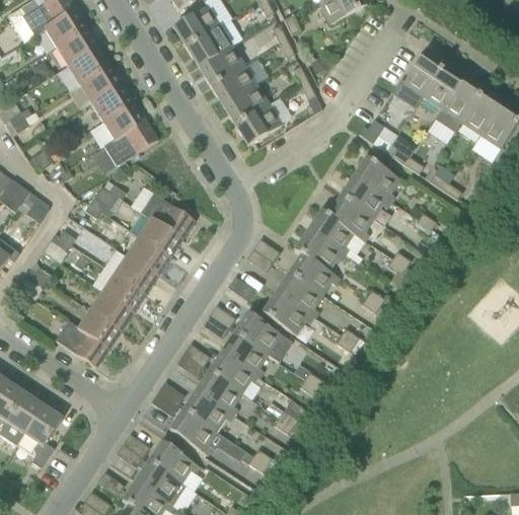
[(44,29),(76,9),(70,0),(48,0),(22,16),(34,37),(44,30),(44,29)]
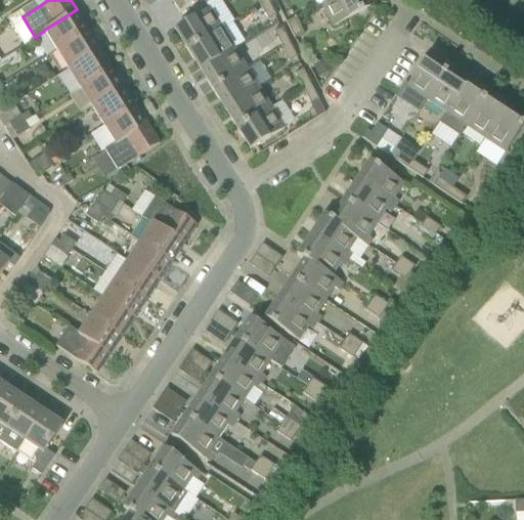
[(173,0),(180,10),(194,0),(173,0)]
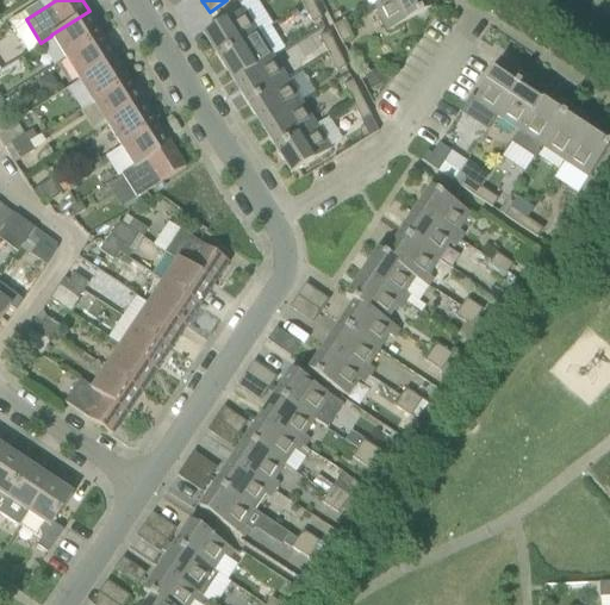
[(309,0),(303,4),(312,20),(322,16),(313,0),(309,0)]
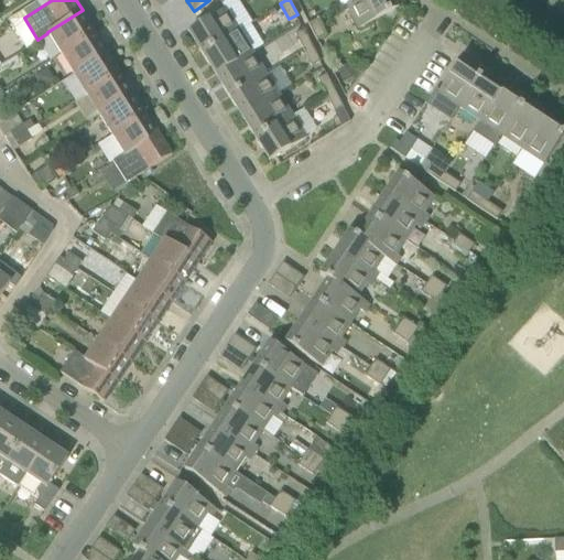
[(350,0),(346,2),(358,27),(398,7),(393,0),(350,0)]
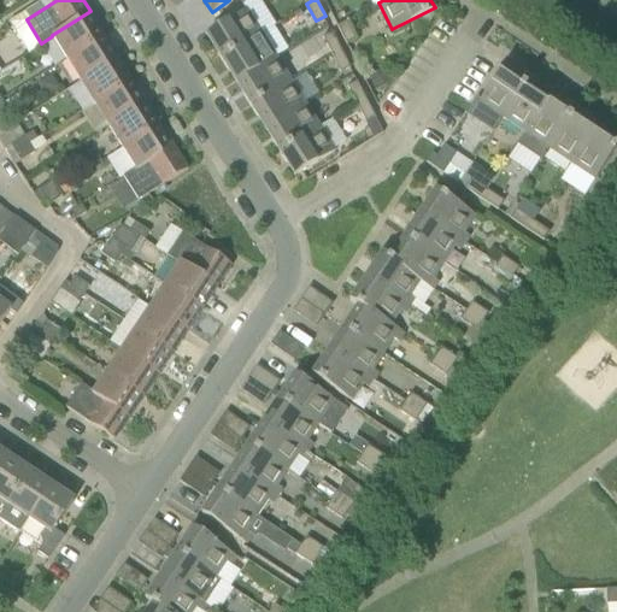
[(221,57),(262,31),(246,6),(211,29),(206,31),(221,57)]
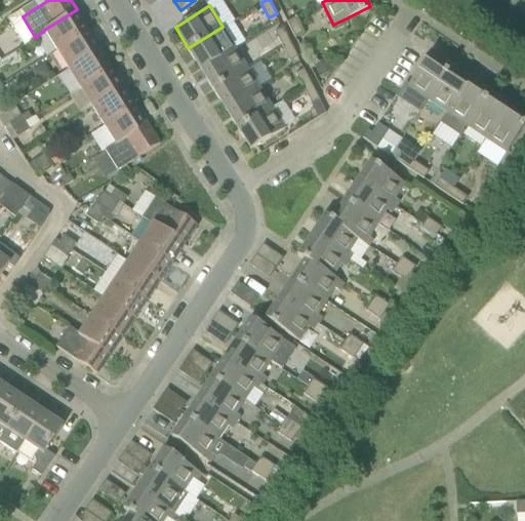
[(88,28),(77,9),(44,30),(44,31),(55,48),(88,28)]
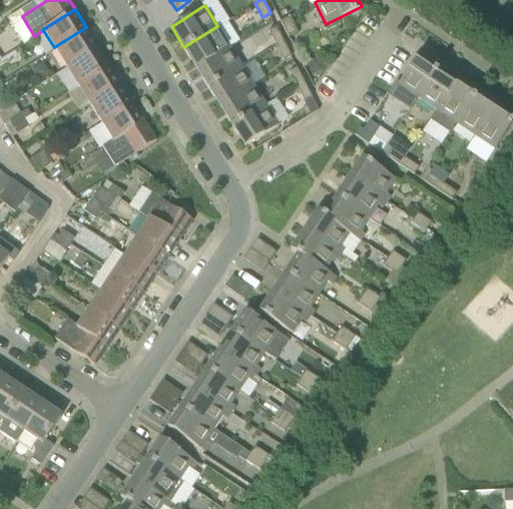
[(281,19),(288,34),(296,30),(289,15),(281,19)]
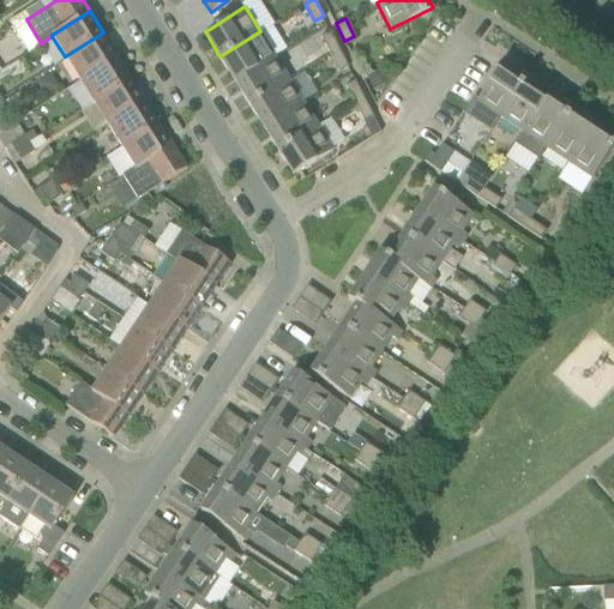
[(330,52),(339,48),(330,30),(320,35),(330,52)]
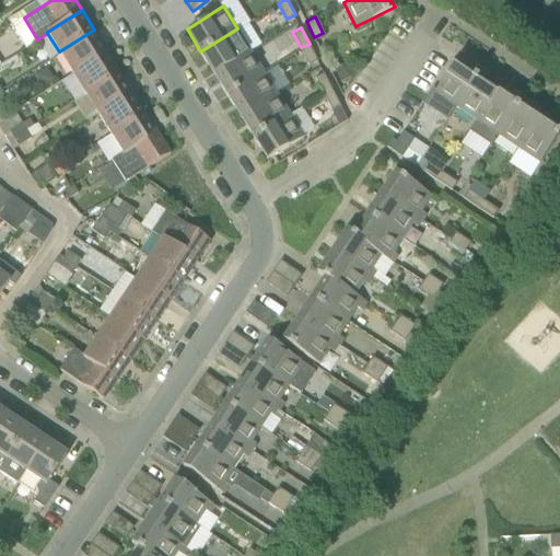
[(237,29),(200,51),(213,72),(251,49),(237,29)]
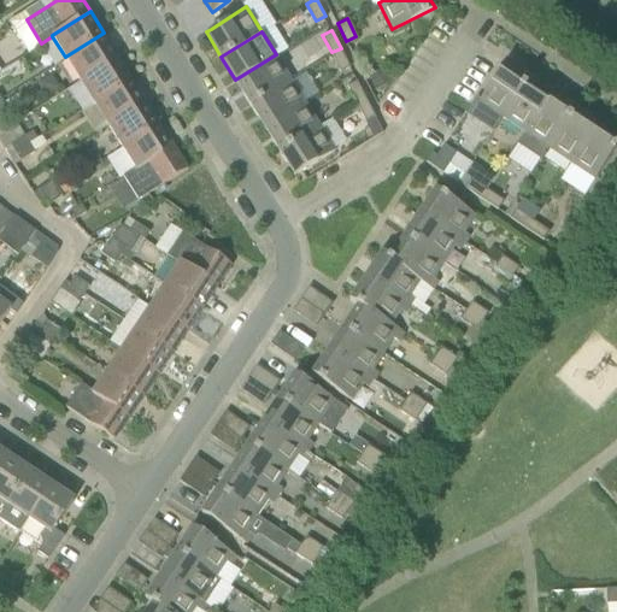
[(118,56),(104,33),(65,57),(80,80),(118,56)]
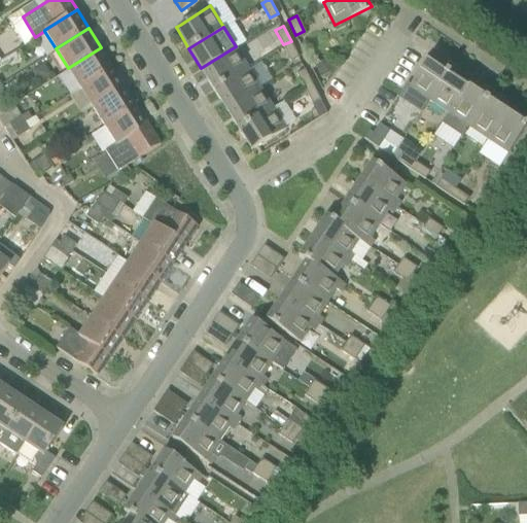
[(299,56),(291,41),(283,44),(290,60),(299,56)]
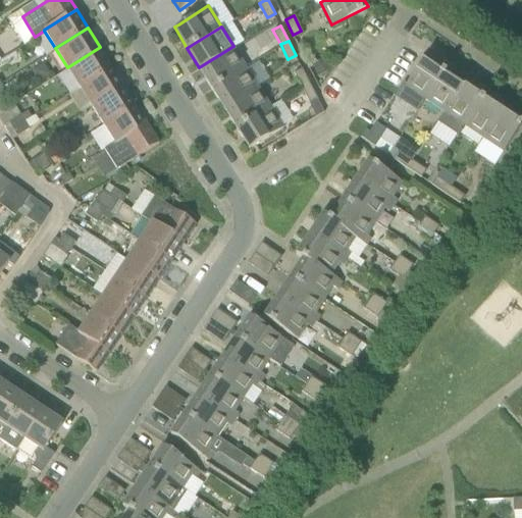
[(199,67),(212,87),(246,65),(233,46),(199,67)]
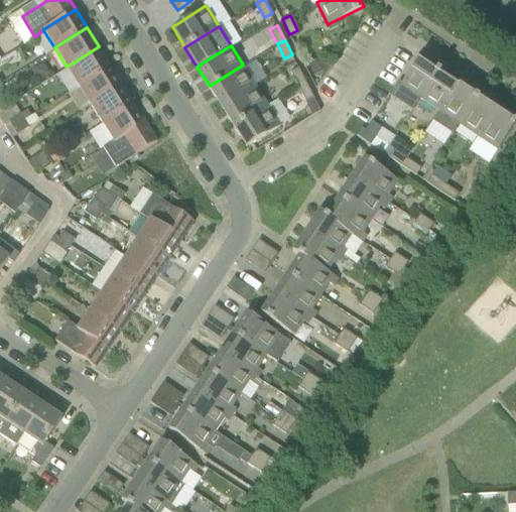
[(110,65),(99,46),(67,67),(78,85),(110,65)]
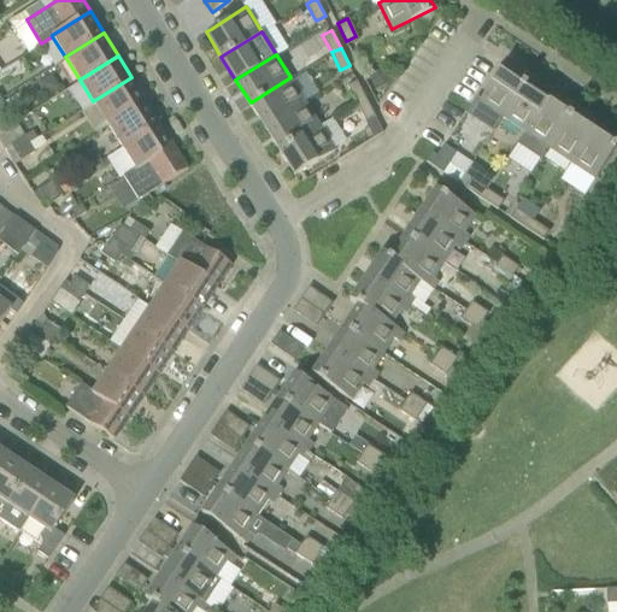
[(506,59),(479,99),(503,115),(529,75),(519,68),(506,59)]
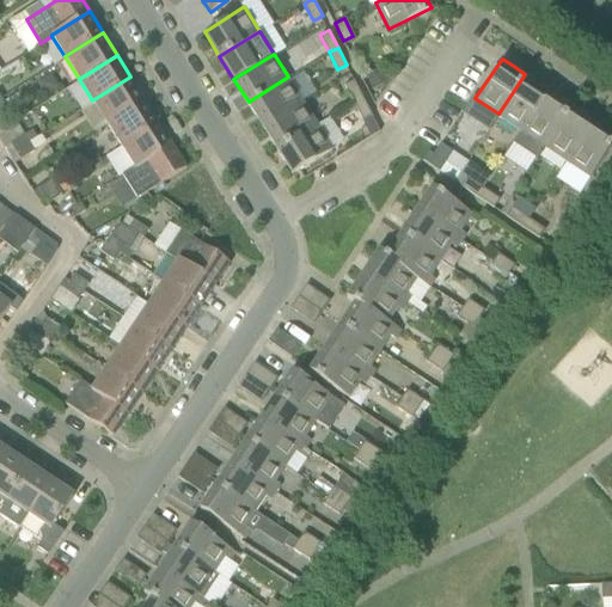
[(383,65),(366,73),(372,87),(389,79),(383,65)]
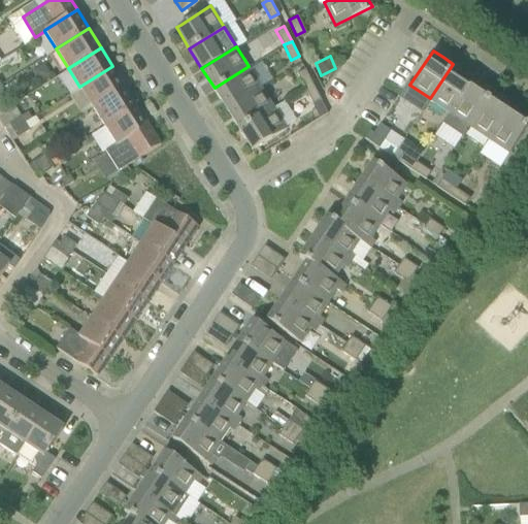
[(430,98),(450,111),(472,77),(453,64),(430,98)]
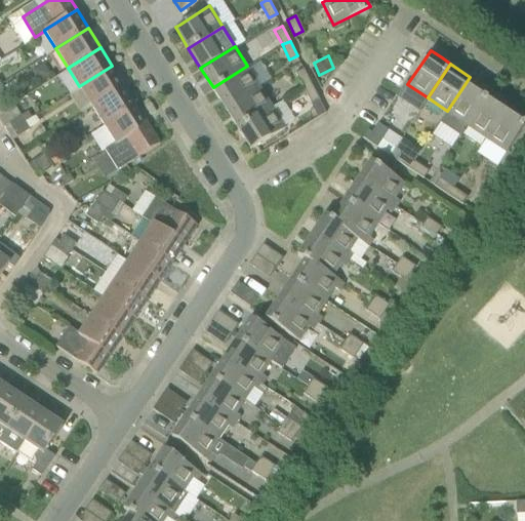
[(91,106),(124,85),(112,66),(79,86),(80,87),(90,104),(91,106)]
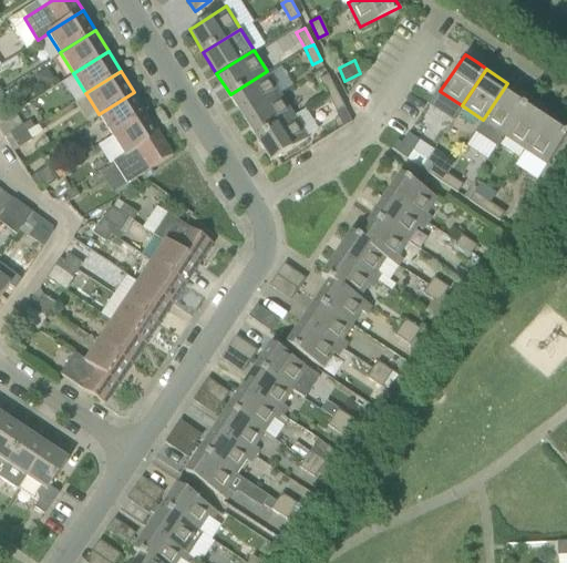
[(281,93),(267,71),(230,94),(244,116),(281,93)]
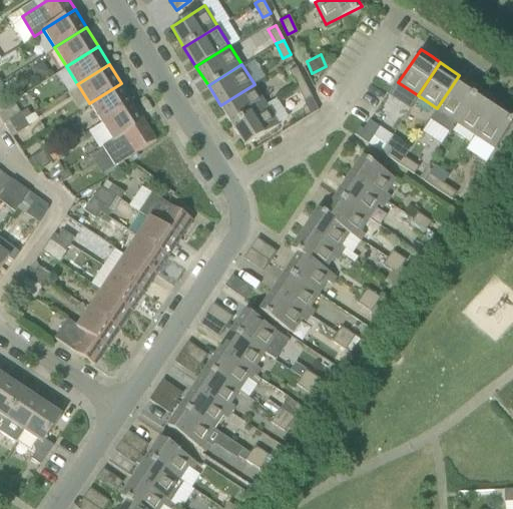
[(297,84),(305,80),(297,65),(289,69),(297,84)]
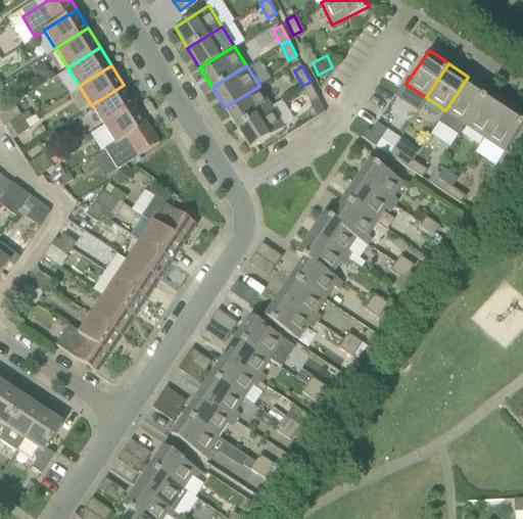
[(445,110),(465,123),(487,89),(468,77),(445,110)]
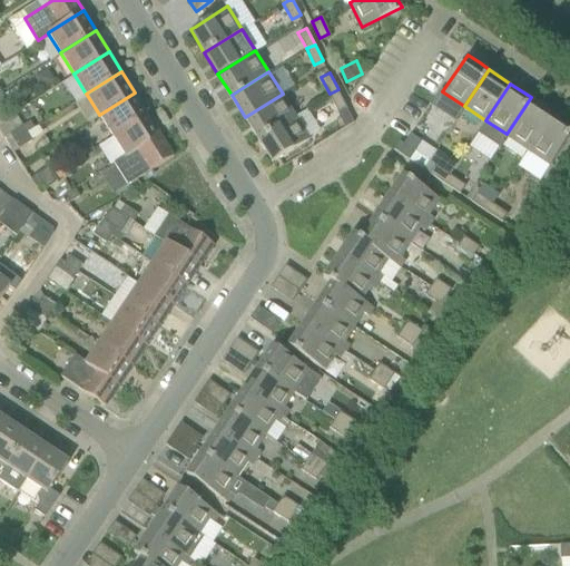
[(346,105),(338,89),(330,94),(337,109),(346,105)]
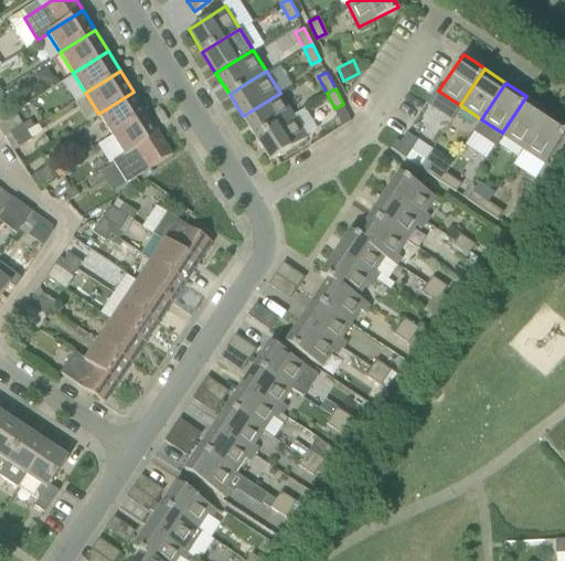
[(146,112),(134,92),(98,114),(110,134),(146,112)]
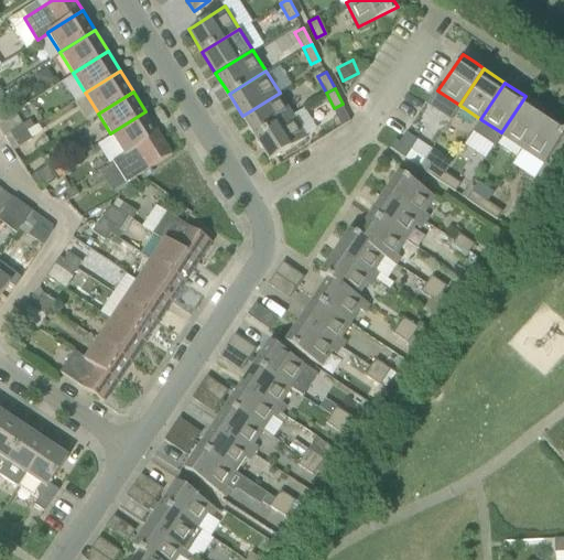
[(242,116),(256,137),(292,114),(280,93),(242,116)]
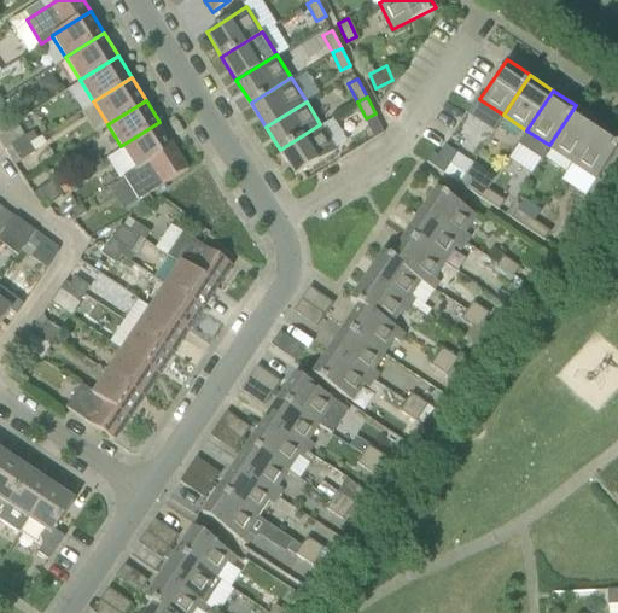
[(549,145),(572,161),(599,121),(576,105),(549,145)]
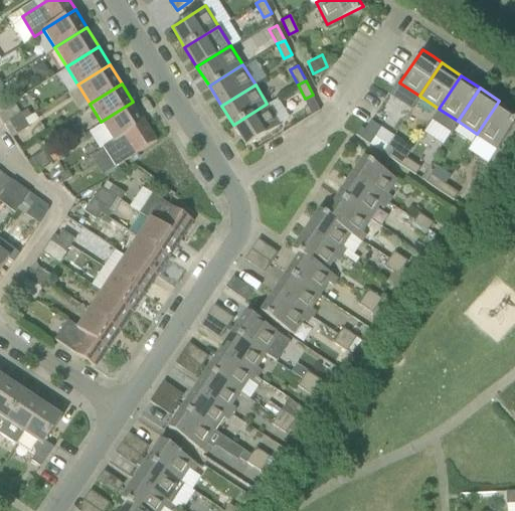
[(0,116),(4,122),(21,112),(13,100),(0,108),(0,116)]
